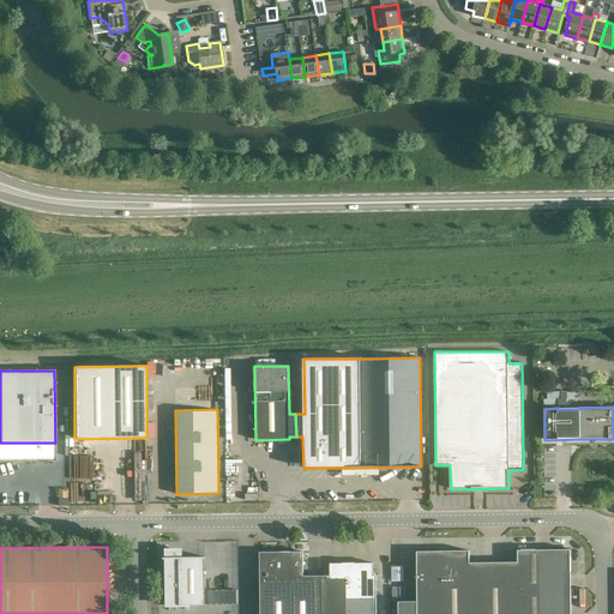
[(164,551),(164,559),(164,606),(203,606),(203,559),(204,559),(204,558),(179,558),(179,549),(164,551)]
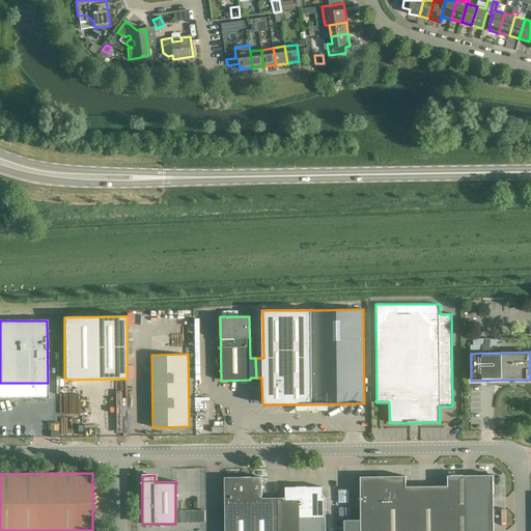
[(448,476),(448,486),(448,506),(494,505),(494,475),(448,476)]
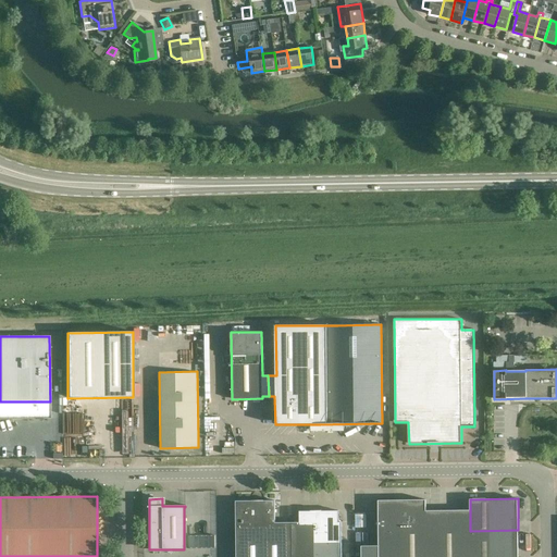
[(379,500),(379,516),(379,556),(470,556),(470,531),(470,510),(426,511),(425,499),(379,500)]
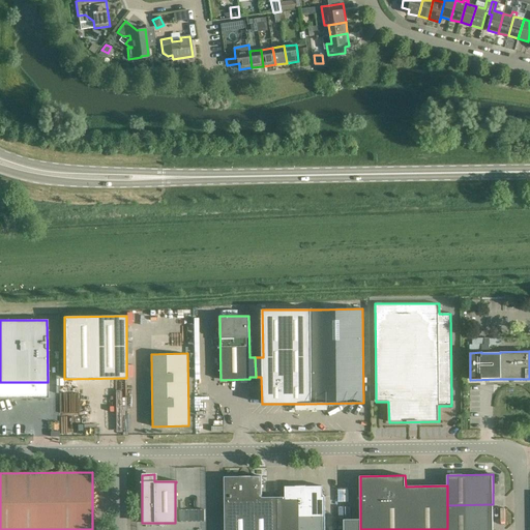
[(286,499),(285,497),(262,498),(262,476),(225,477),(225,488),(225,529),(300,529),(301,499),(286,499)]
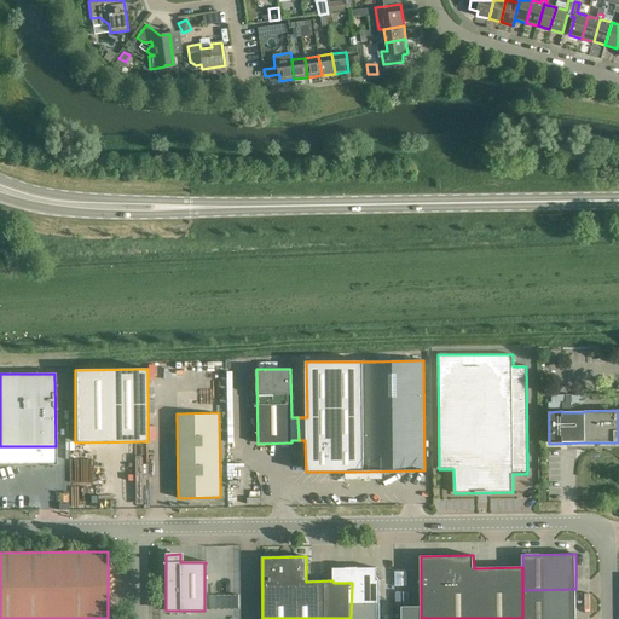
[(333,568),(333,580),(334,583),(352,583),(351,618),(380,618),(380,593),(380,580),(376,580),(376,567),(333,568)]
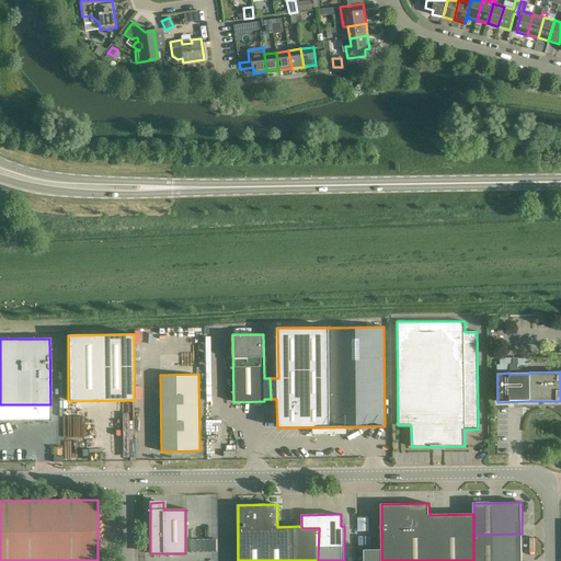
[(522,560),(522,534),(473,535),(473,560),(522,560)]
